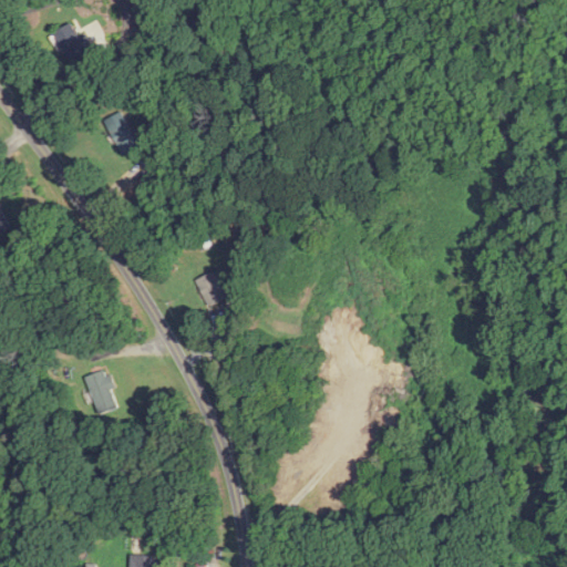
[(51,40),(74,64),(94,45),(71,21),(51,40)]
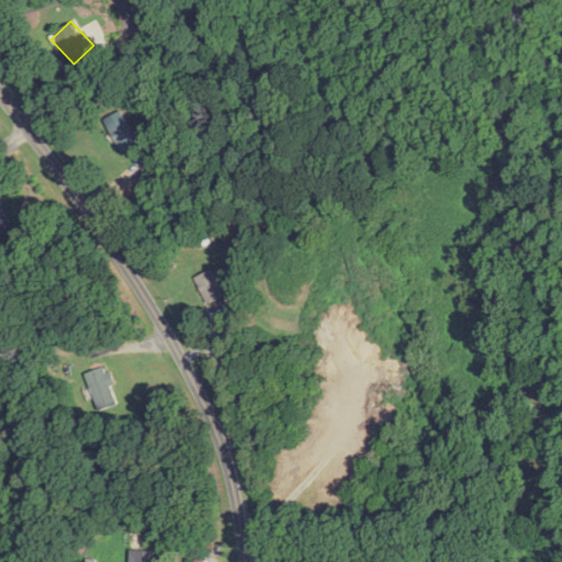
[(105,121),(124,154),(141,144),(122,111),(105,121)]
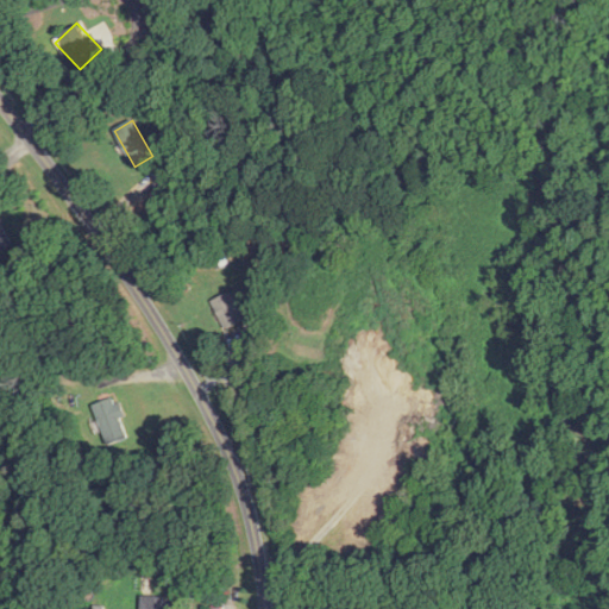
[(0,252),(14,245),(0,220),(0,252)]
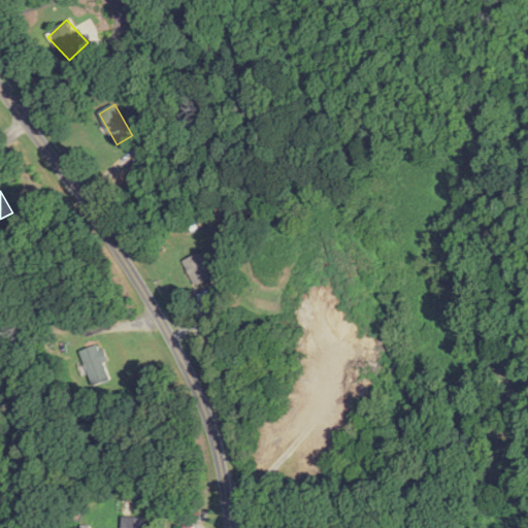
[(196,286),(213,276),(202,252),(184,260),(196,286)]
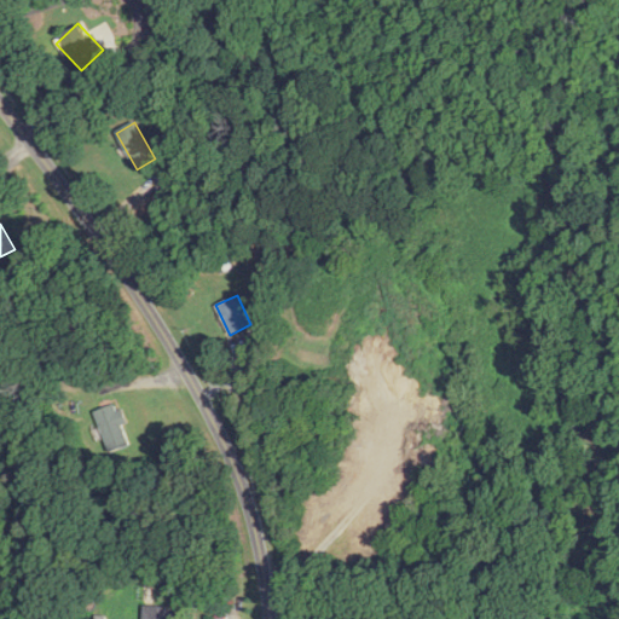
[(97,411),(111,452),(134,445),(120,403),(97,411)]
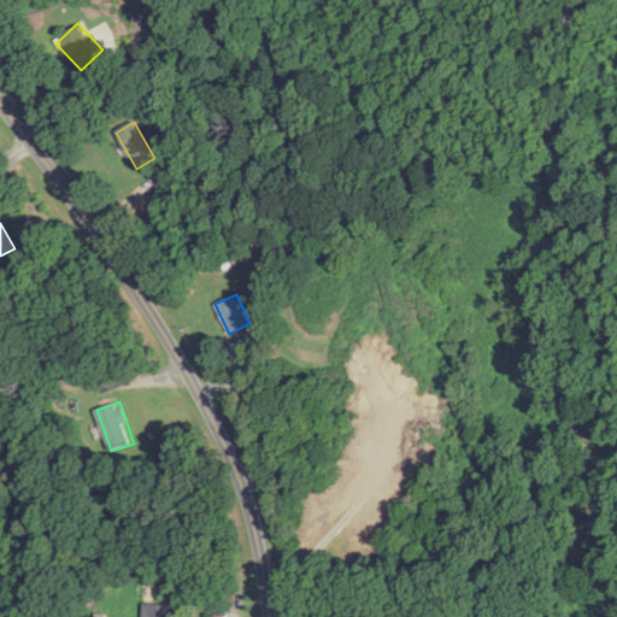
[(170,616),(170,604),(144,604),(144,616),(170,616)]
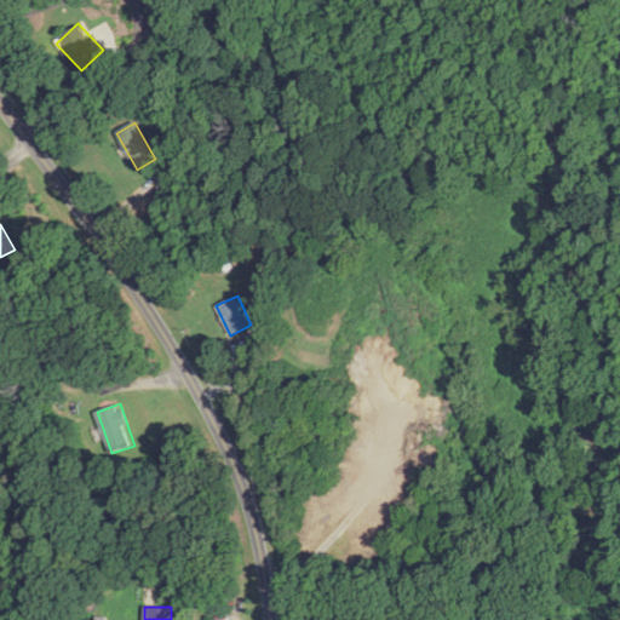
All buildings are outlined.
